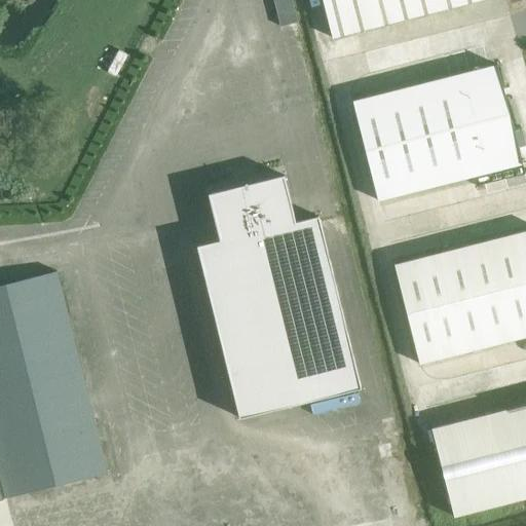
[(272,0),(279,26),(296,21),(291,0),(272,0)]
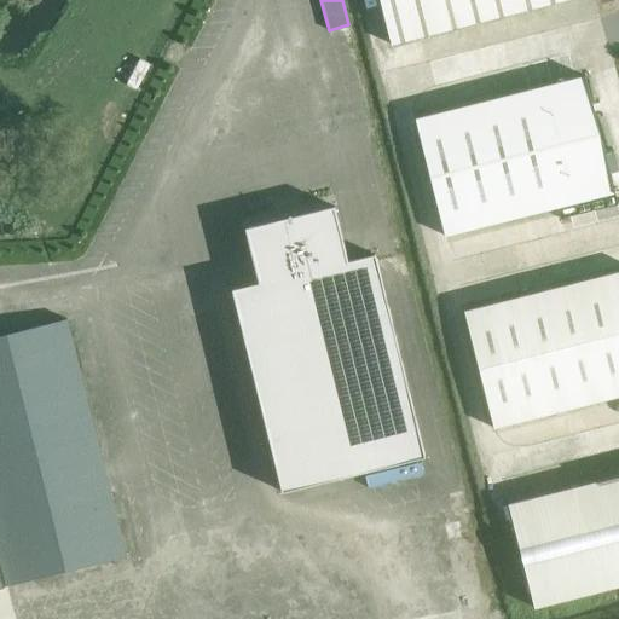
[(377,0),(389,45),(433,34),(423,0),(377,0)]
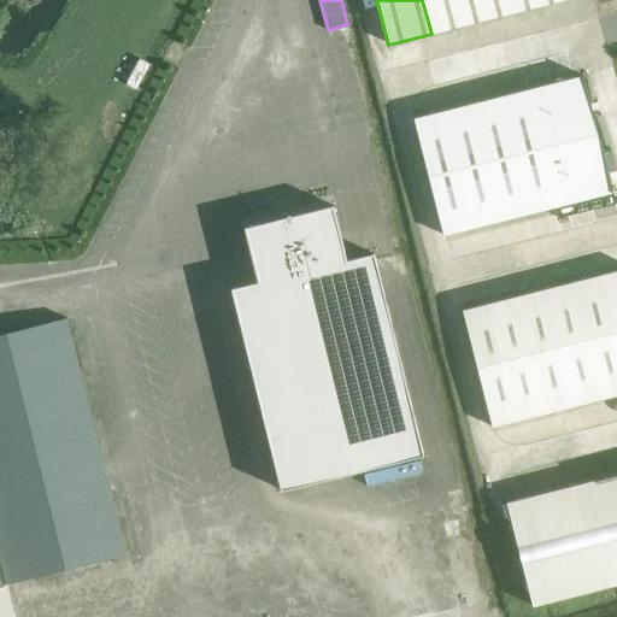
[(480,0),(422,0),(432,34),(485,21),(480,0)]
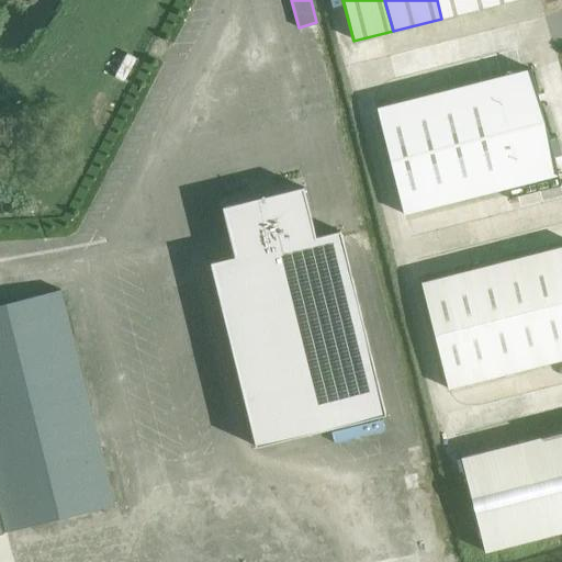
[(489,0),(437,0),(441,19),(491,6),(489,0)]
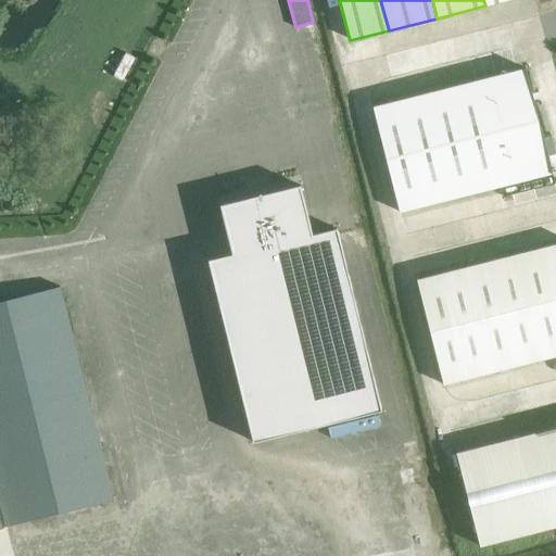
[(521,68),(371,108),(397,212),(548,174),(521,68)]
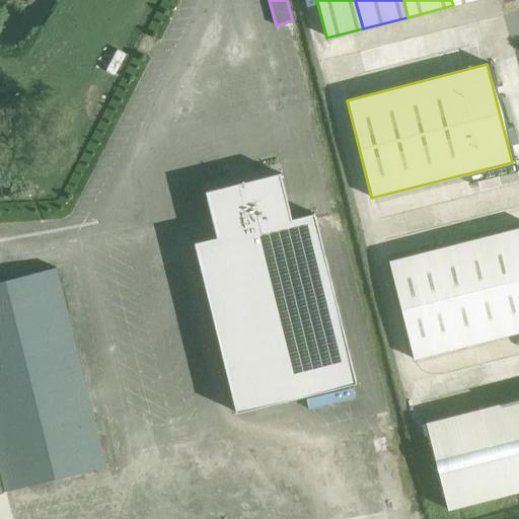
[(216,237),(194,243),(212,320),(235,413),(355,383),(313,214),(291,219),(279,173),(228,186),(205,192),(216,237)]
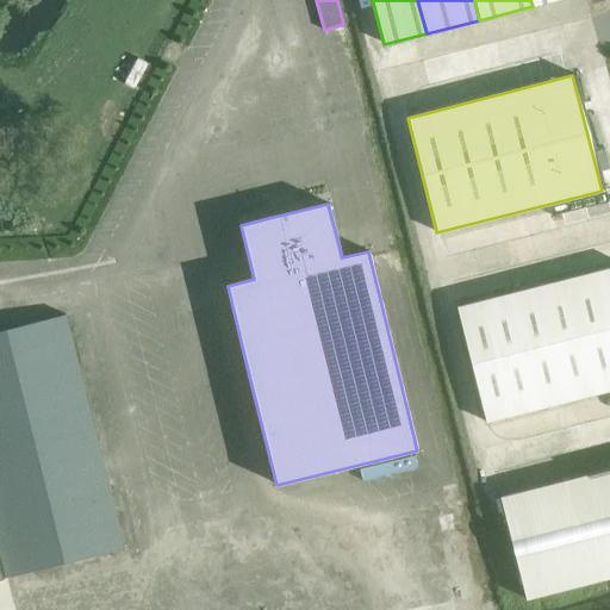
[(609,267),(455,307),(485,422),(609,390),(609,267)]
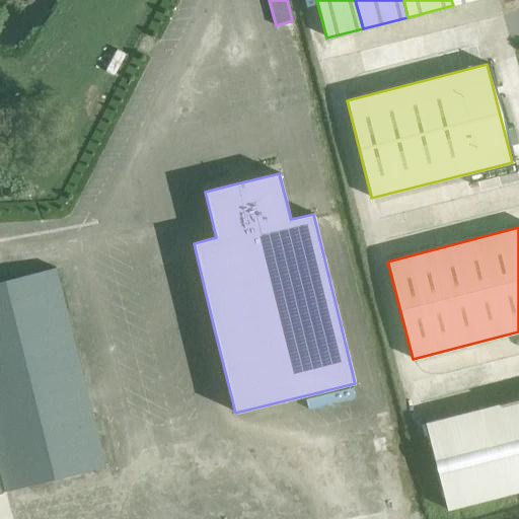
[(0,480),(2,490),(104,465),(56,268),(0,281),(0,480)]
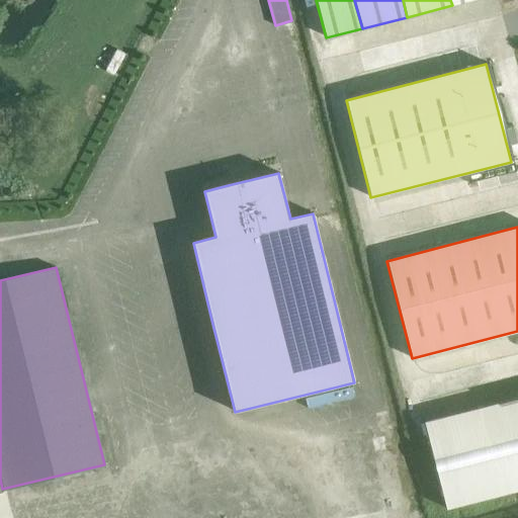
[(517,399),(424,422),(446,509),(517,490),(517,399)]
